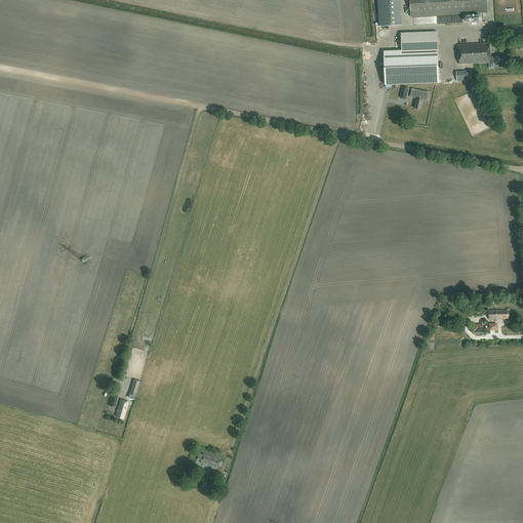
[(375,0),(377,25),(395,24),(394,0),(375,0)]
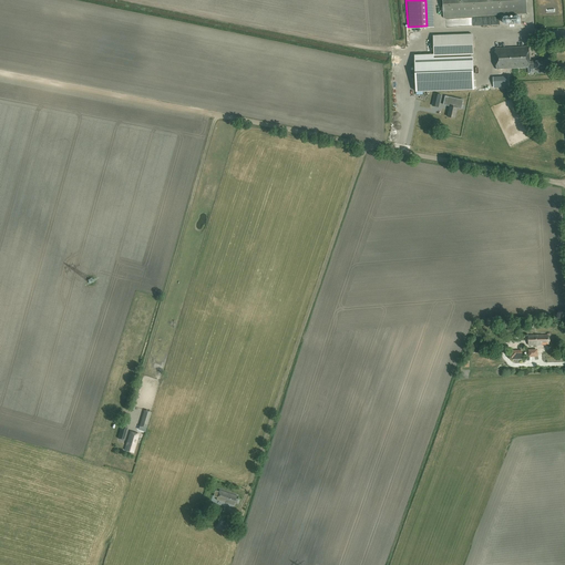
[(440,0),(442,16),(525,11),(524,0),(440,0)]
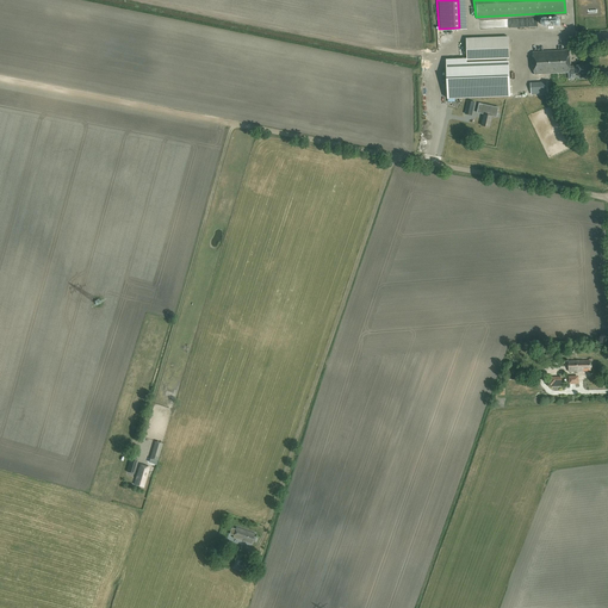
[(506,36),(464,37),(465,59),(507,56),(506,36)]
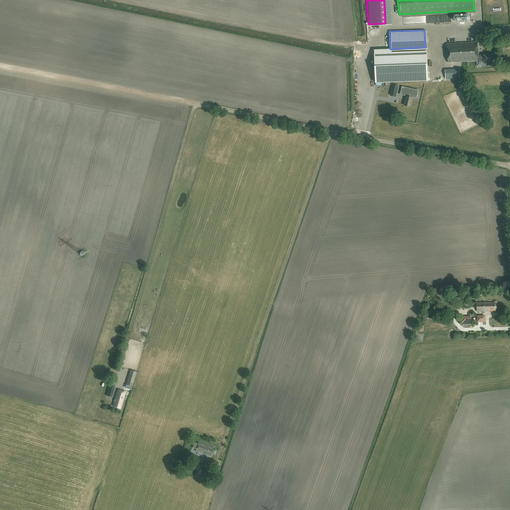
[(476,40),(445,42),(446,60),(477,59),(479,58),(479,60),(482,60),(483,62),(484,62),(484,63),(492,63),(491,61),(492,61),(492,58),(493,58),(493,55),(492,55),(492,53),(482,53),(476,54),(476,40)]
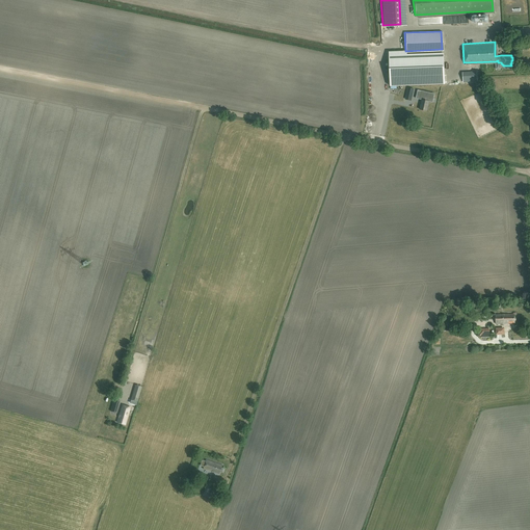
[(442,52),(387,54),(389,84),(443,82),(442,52)]
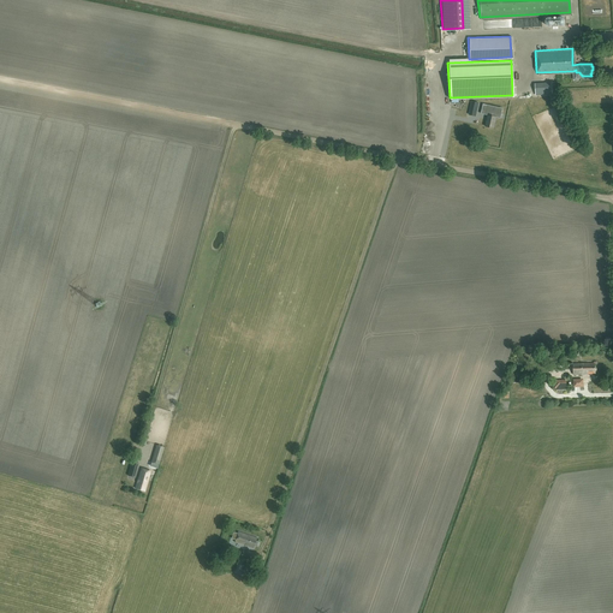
[(492,126),(494,115),(498,115),(500,108),(492,106),(493,105),(486,103),(483,109),(487,111),(486,113),(483,124),(492,126)]
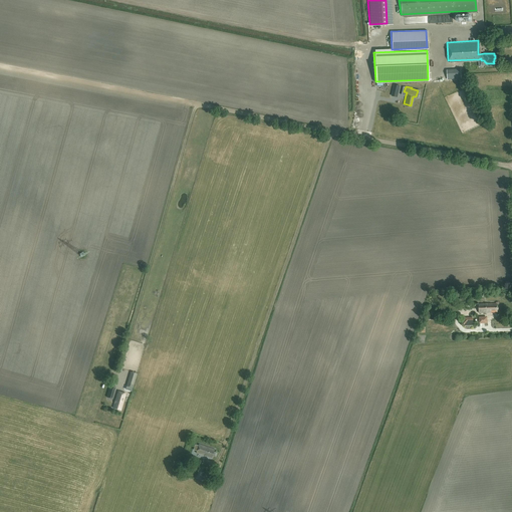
[(477,310),(489,309),(489,310),(495,310),(495,301),(477,302),(477,310)]
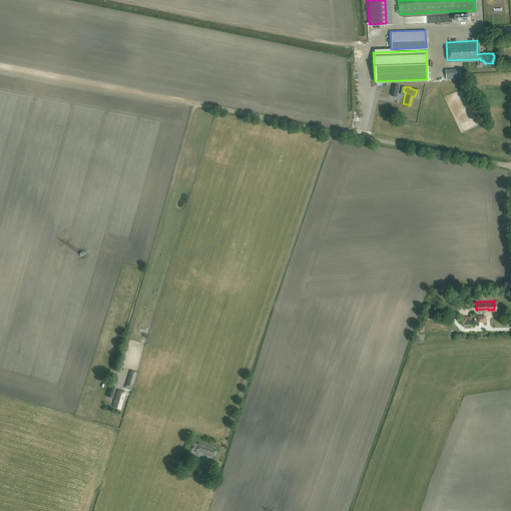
[(125,381),(131,382),(134,371),(128,369),(125,381)]
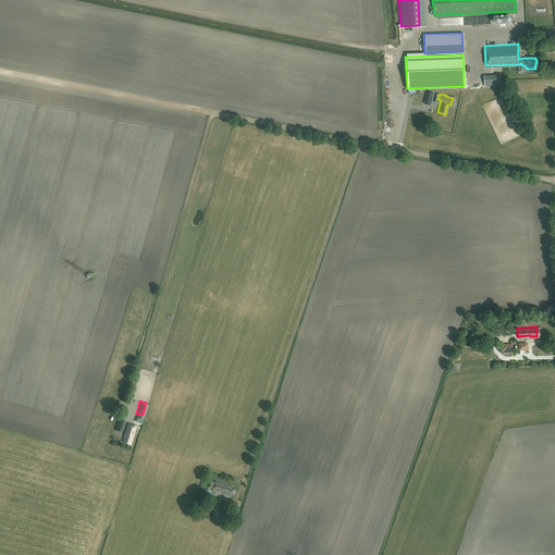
[(114,426),(121,428),(124,418),(118,417),(114,426)]
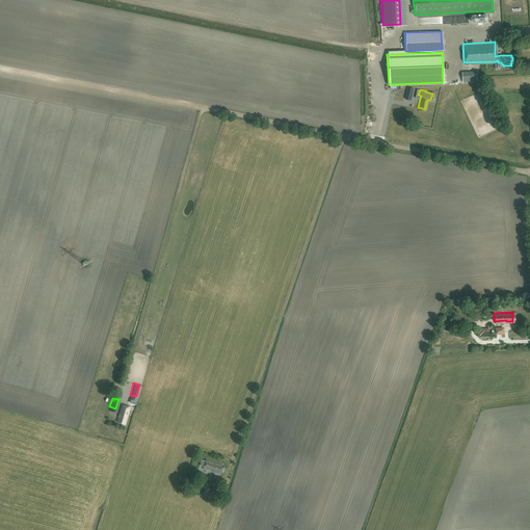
[(121,402),(115,420),(123,422),(128,405),(121,402)]
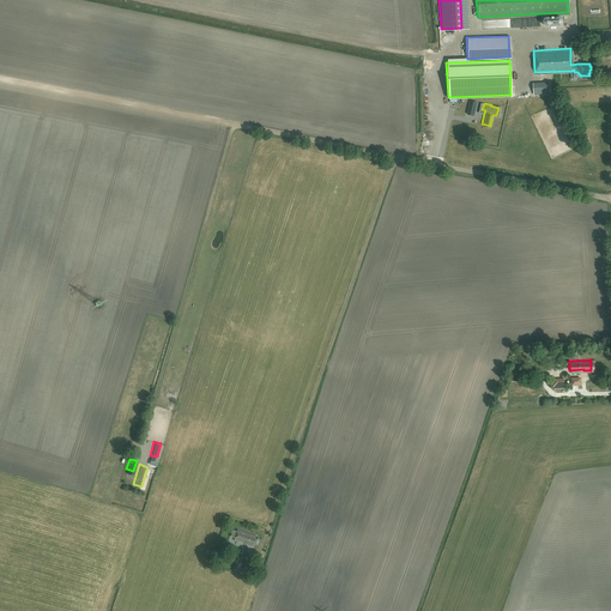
[(250,544),(254,533),(235,527),(231,538),(250,544)]
